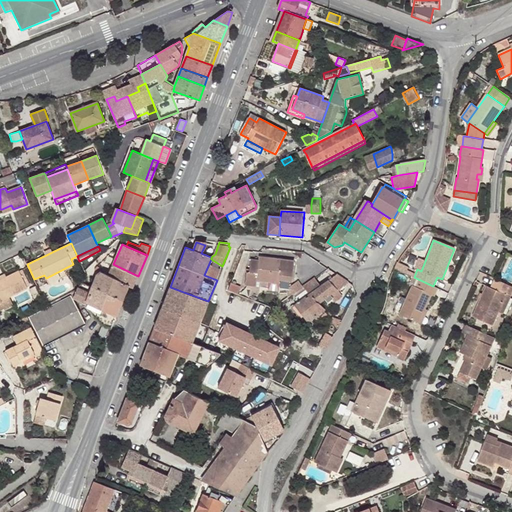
[(269,282),(279,283),(280,280),(292,282),(294,261),(279,259),(279,263),(275,263),(275,259),(259,256),(258,260),(251,259),(249,273),(247,272),(245,285),(256,286),(256,281),(269,282)]
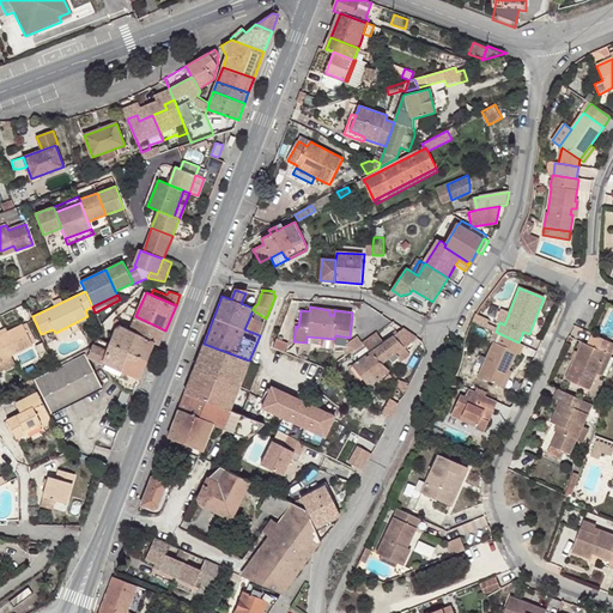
[(501,309),(492,331),(496,332),(499,322),(504,325),(509,313),(501,309)]
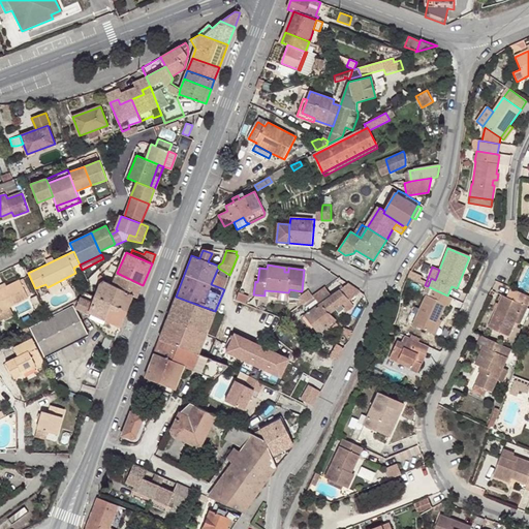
[(417,281),(421,275),(411,271),(411,272),(408,277),(417,281)]
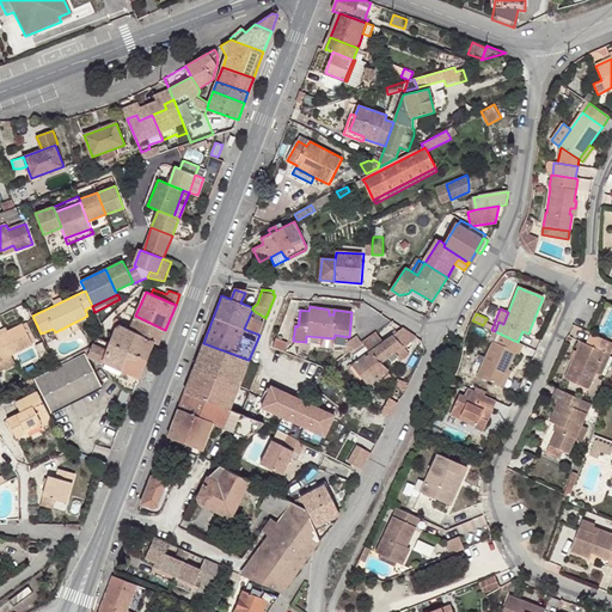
[(129,330),(154,341),(159,343),(165,330),(135,316),(129,330)]
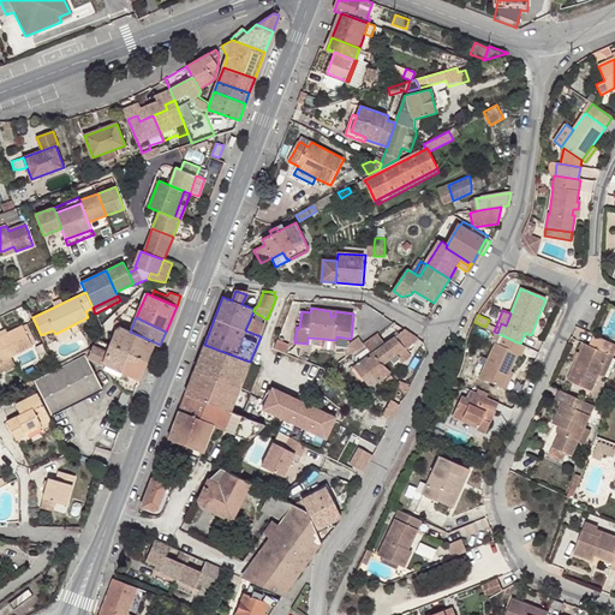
[(0,364),(3,363),(1,360),(34,346),(33,344),(36,342),(33,335),(29,336),(24,326),(7,333),(1,336),(0,336),(0,364)]
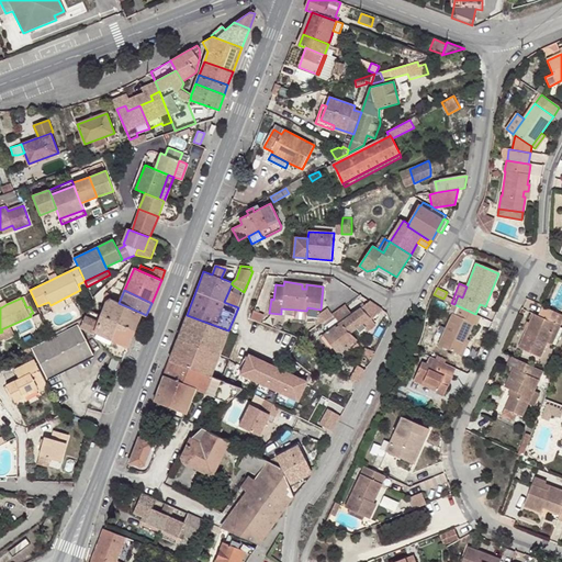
[(107,302),(102,315),(135,329),(142,313),(119,303),(112,299),(107,302)]
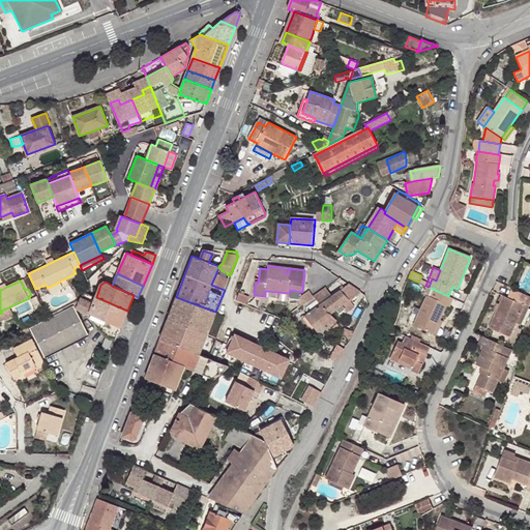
[(350,301),(360,292),(350,284),(333,296),(327,287),(314,297),(321,304),(330,314),(349,300),(350,301)]
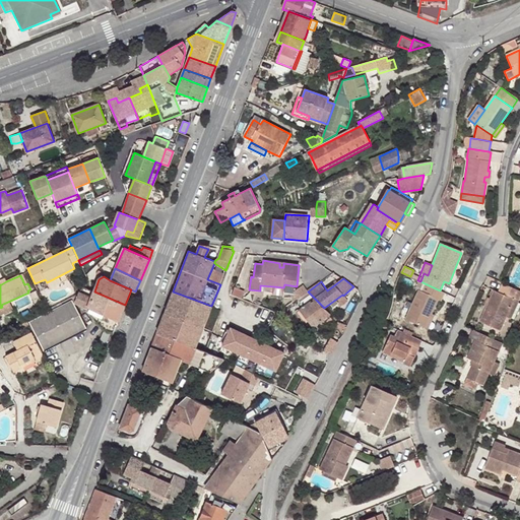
[(441,301),(444,293),(440,290),(425,283),(421,291),(418,289),(405,320),(425,328),(431,315),(438,300),(441,301)]
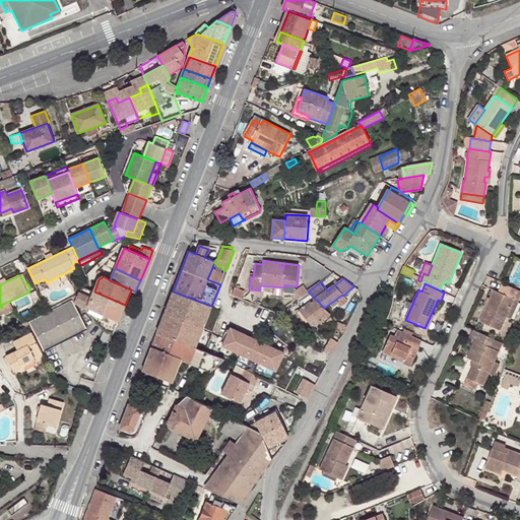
[(519,299),(519,291),(503,283),(499,293),(495,290),(480,322),(501,331),(508,317),(514,301),(518,303),(519,299)]
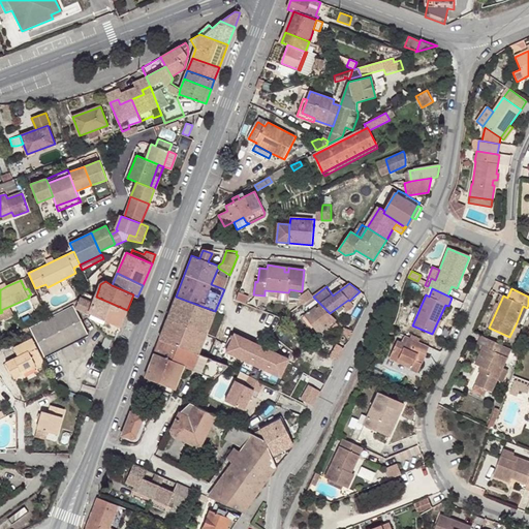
[(312,297),(307,289),(296,299),(301,306),(312,297)]
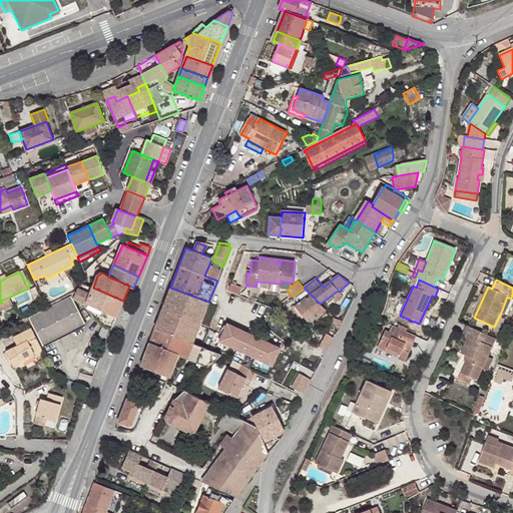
[(228,292),(238,296),(240,289),(231,286),(228,292)]
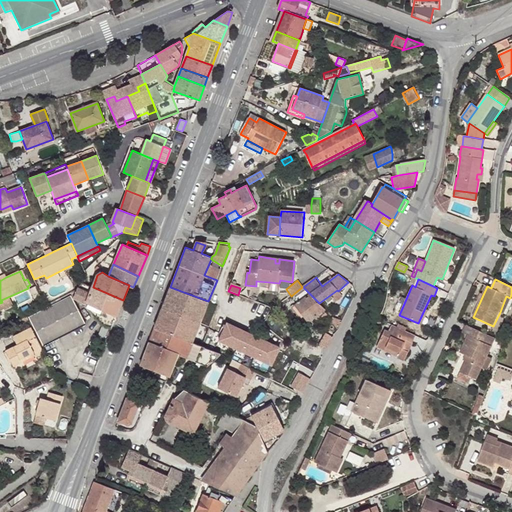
[(73,299),(84,304),(90,292),(79,287),(77,290),(73,299)]
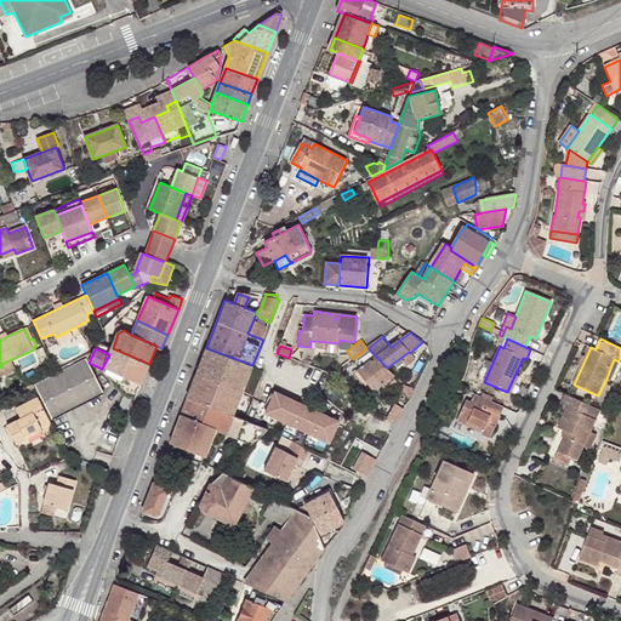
[(109,354),(102,369),(106,370),(103,375),(125,393),(137,398),(149,364),(113,348),(109,354)]
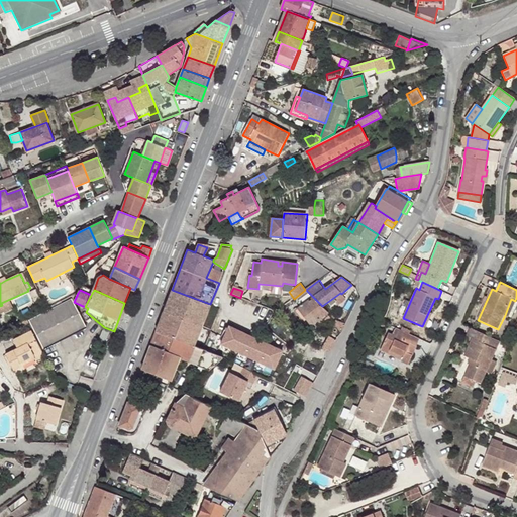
[(172,290),(164,312),(201,326),(210,304),(172,290)]
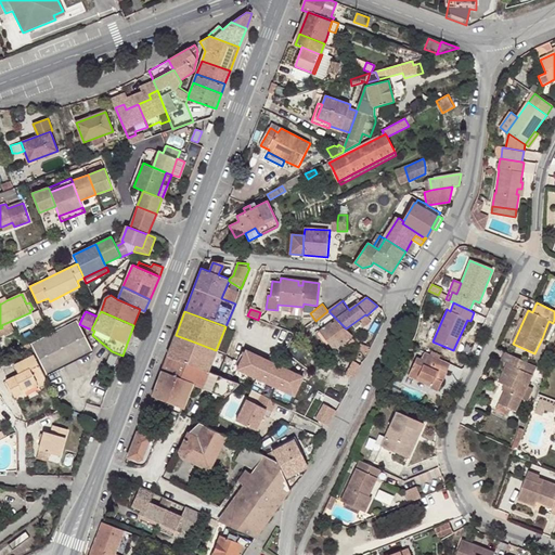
[(351,338),(353,336),(346,328),(336,319),(321,331),(334,350),(341,345),(344,347),(346,345),(345,343),(351,338)]
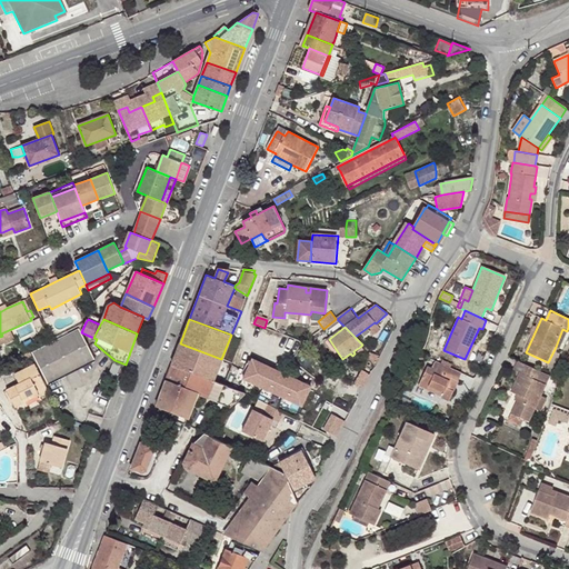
[(96,360),(81,332),(79,329),(75,331),(90,362),(96,360)]
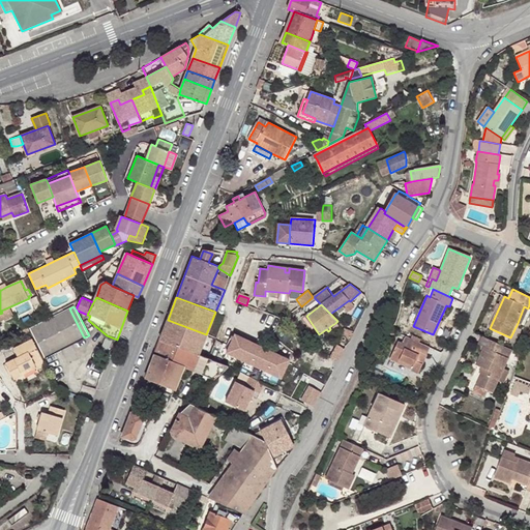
[(524,306),(518,323),(524,326),(529,313),(529,310),(528,308),(524,306)]
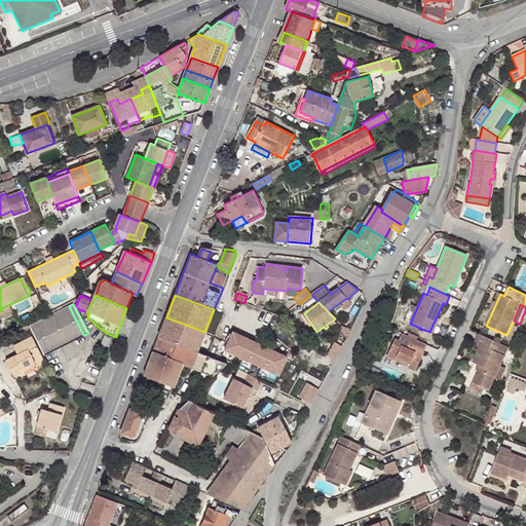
[(45,355),(83,335),(69,306),(30,326),(45,355)]
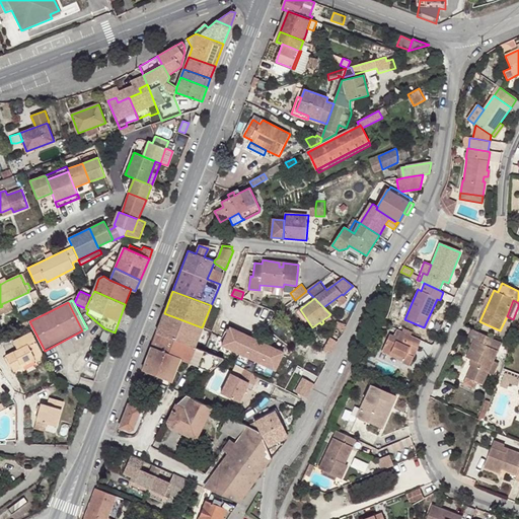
[(164,313),(156,332),(194,348),(202,327),(164,313)]
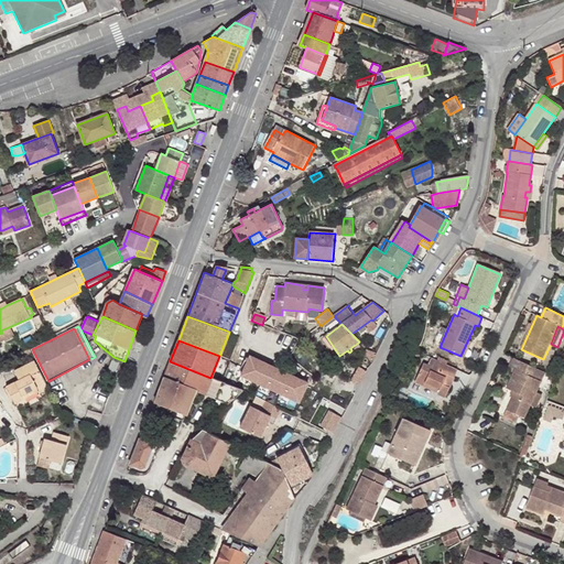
[(470,344),(467,342),(461,356),(464,358),(470,344)]
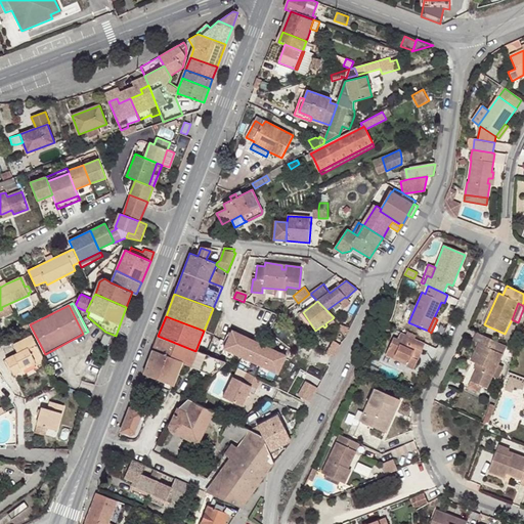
[(333,321),(326,325),(331,331),(338,325),(334,321),(333,321)]
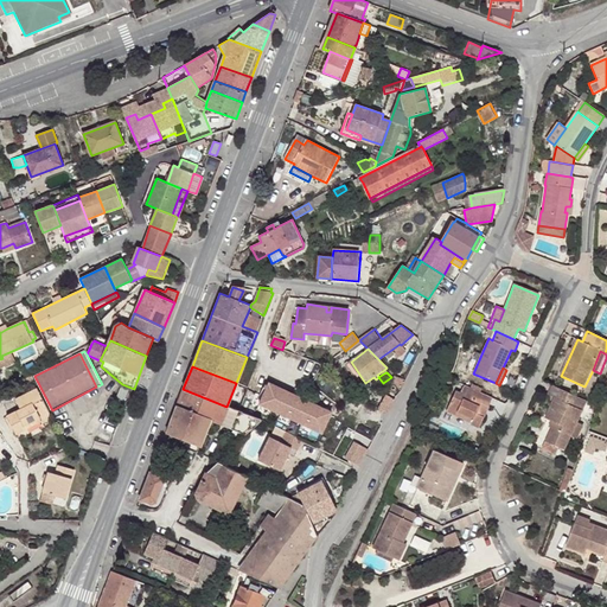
[(454,379),(449,377),(445,385),(449,388),(454,379)]
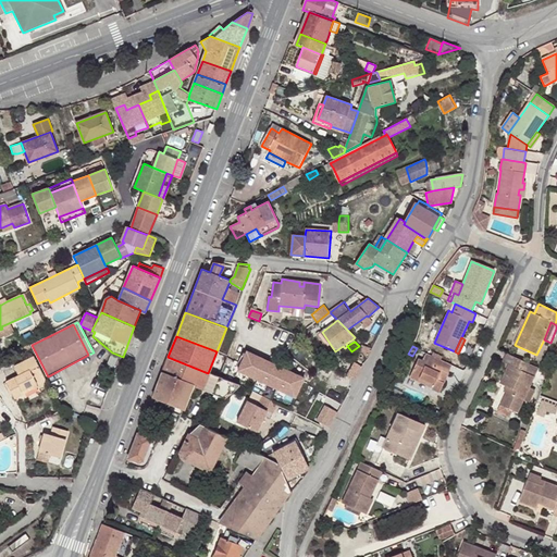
[(247,351),(238,371),(296,397),(305,378),(247,351)]
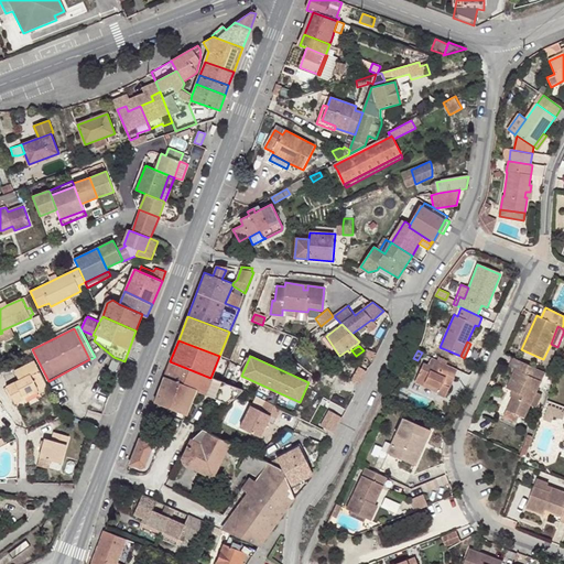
[(455,378),(458,370),(447,365),(437,360),(433,358),(430,365),(425,362),(415,382),(425,387),(426,383),(441,390),(438,392),(438,394),(445,398),(452,384),(444,381),(448,375),(455,378)]
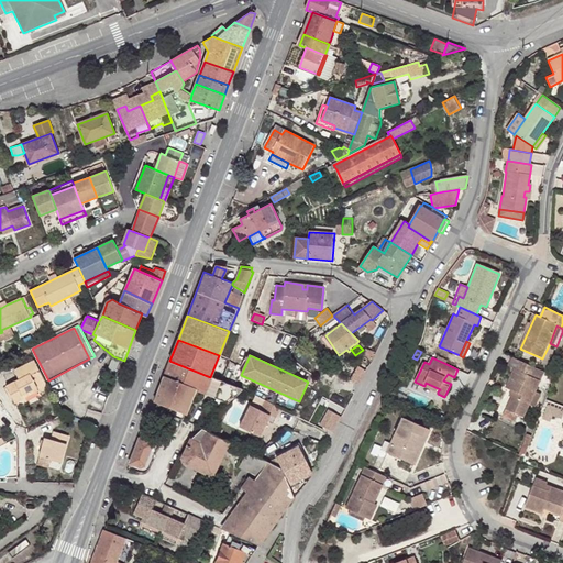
[(544,373),(512,357),(509,365),(516,368),(507,388),(516,393),(507,410),(519,415),(525,417),(530,404),(534,394),(544,373)]
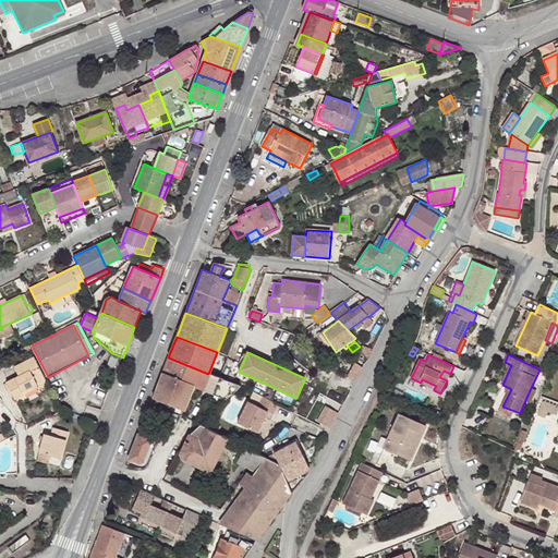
[(20,376),(7,384),(15,399),(24,395),(23,391),(36,385),(38,387),(48,383),(35,358),(15,367),(20,376)]
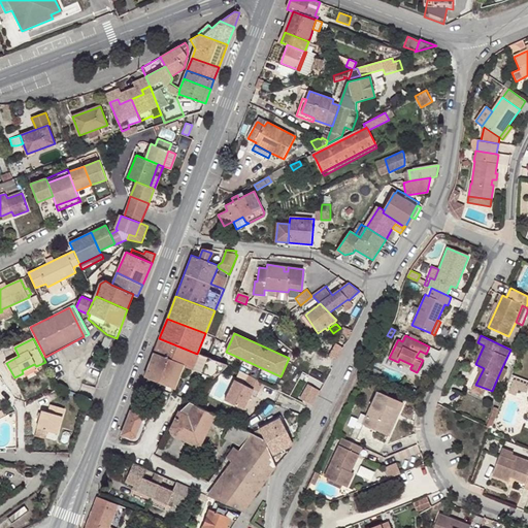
[(216,377),(228,365),(197,354),(159,338),(154,353),(183,364),(216,377)]
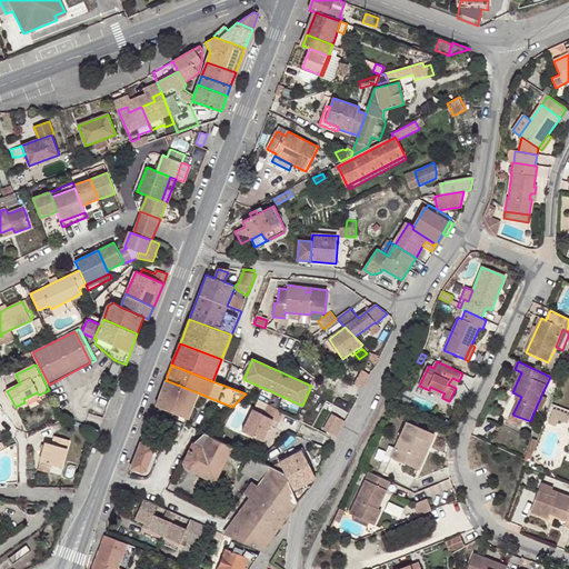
[(367,375),(361,372),(357,382),(361,385),(367,375)]
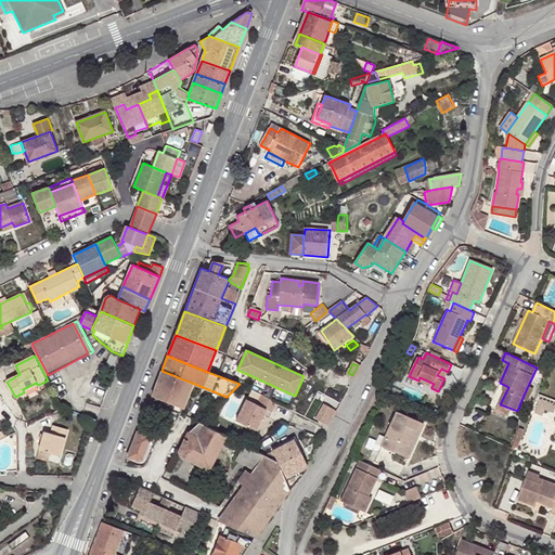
[(444,378),(448,372),(441,369),(437,375),(444,378)]
